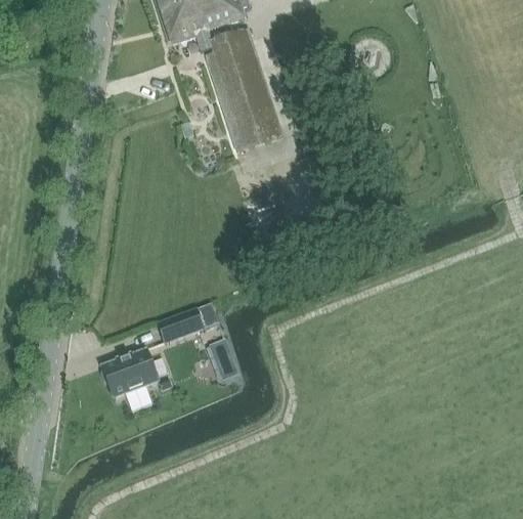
[(153,0),(168,44),(244,19),(237,0),(153,0)]
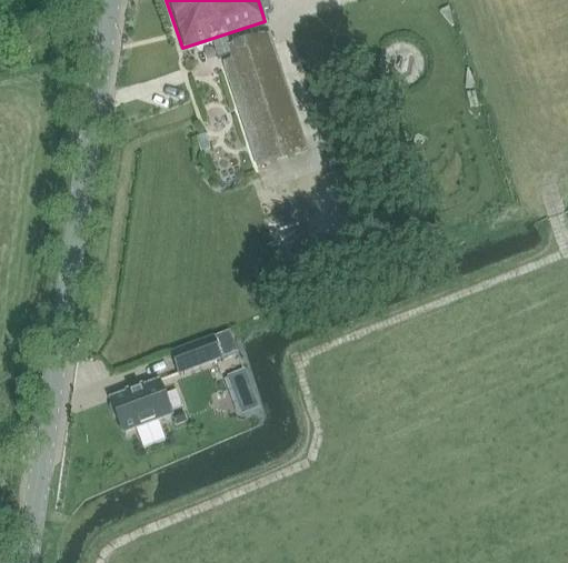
[(422,63),(424,58),(422,52),(420,47),(417,43),(412,40),(407,38),(400,38),(396,38),(390,40),(387,42),(384,46),(381,50),(379,56),(378,60),(379,66),(381,70),(384,73),(387,77),(392,80),(397,81),(402,81),(408,81),(414,78),(418,73),(421,69),(422,63)]
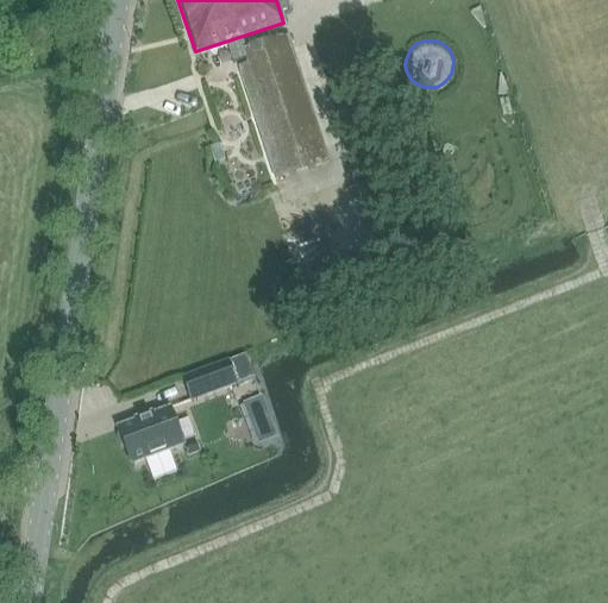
[(305,82),(250,100),(273,175),(328,156),(305,82)]
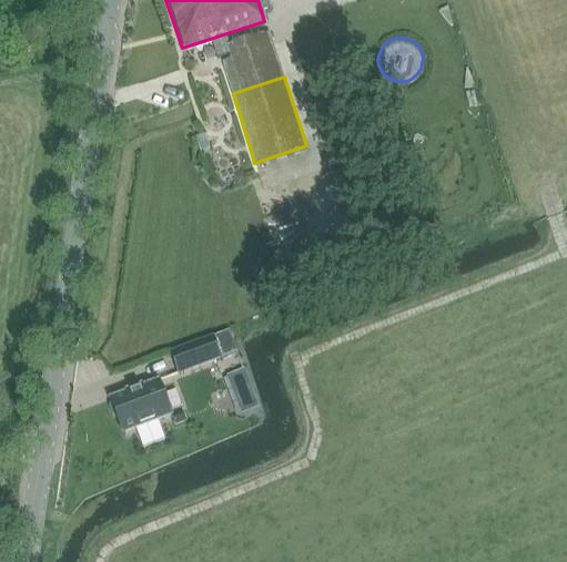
[(169,349),(176,371),(220,356),(212,333),(169,349)]
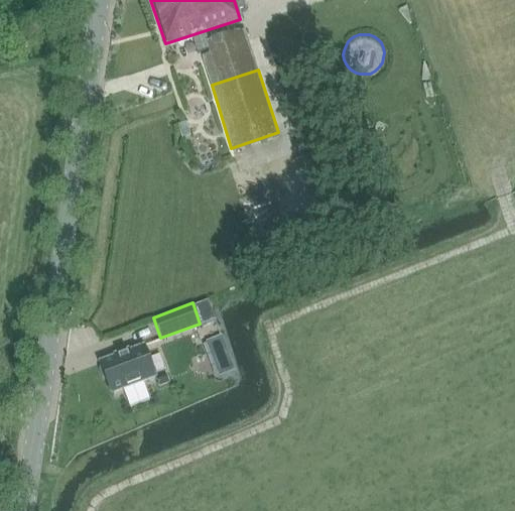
[(221,333),(205,339),(218,374),(234,368),(221,333)]
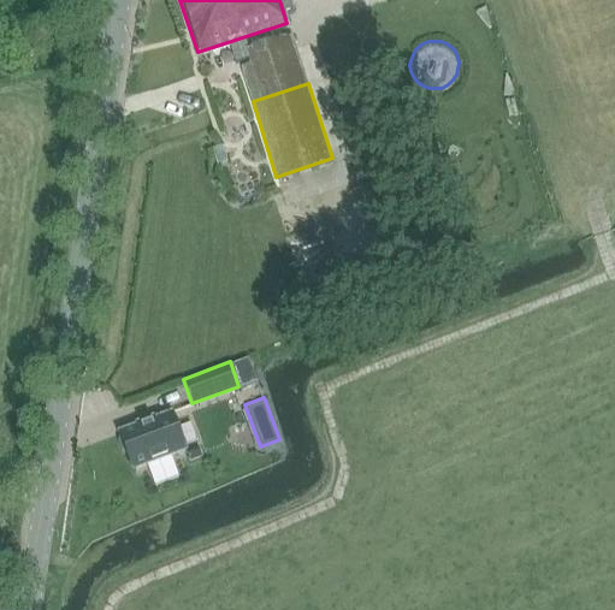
[(187,446),(172,408),(154,414),(153,412),(134,419),(135,422),(117,428),(132,468),(187,446)]
